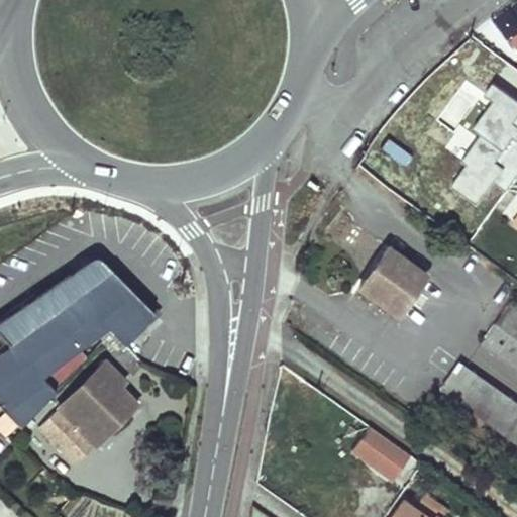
[(428,275),(390,247),(362,288),(400,315),(428,275)]
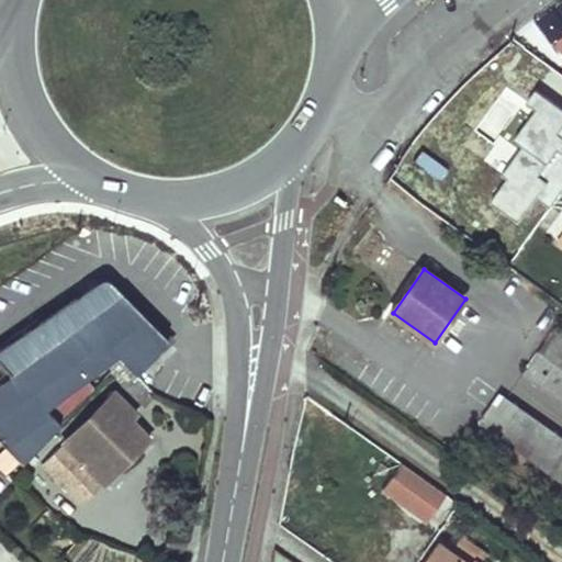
[(0,351),(0,366),(11,379),(14,377),(57,420),(92,385),(88,381),(108,366),(124,385),(142,403),(153,393),(135,375),(168,343),(110,283),(107,282),(102,281),(100,282),(71,302),(0,351)]
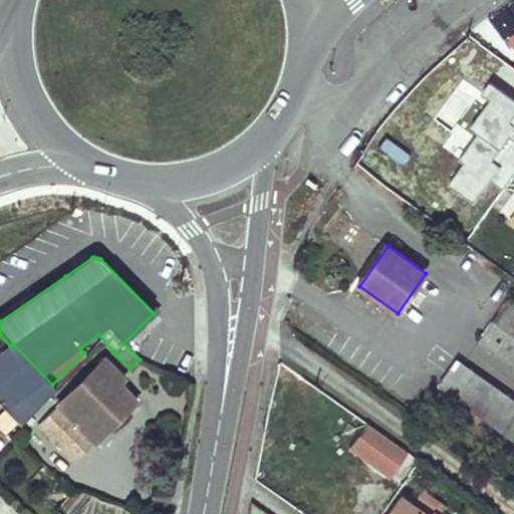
[(513,304),(510,301),(480,341),(513,365),(513,304)]
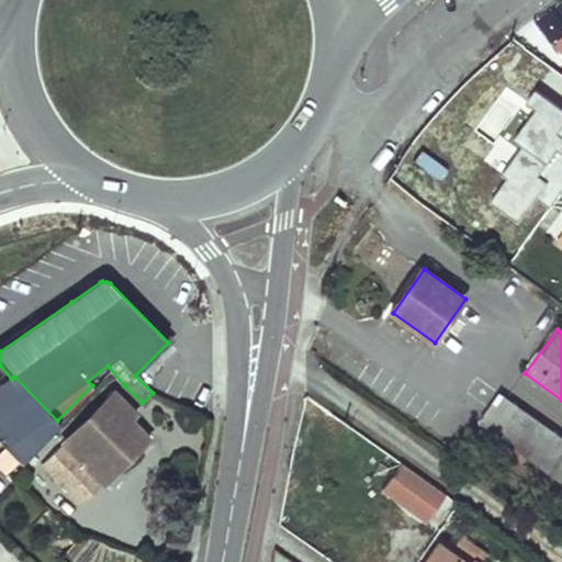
[(0,386),(0,440),(22,462),(62,425),(57,420),(14,377),(11,379),(0,386)]
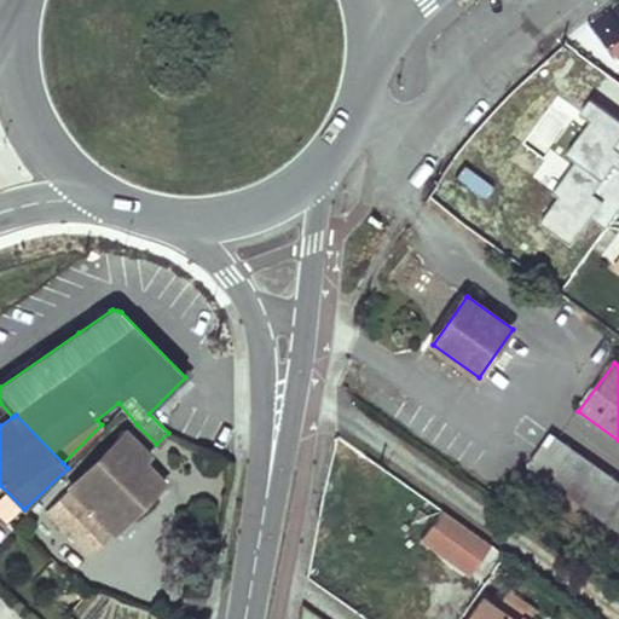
[(128,433),(73,489),(115,531),(152,493),(144,485),(156,473),(145,462),(151,456),(128,433)]
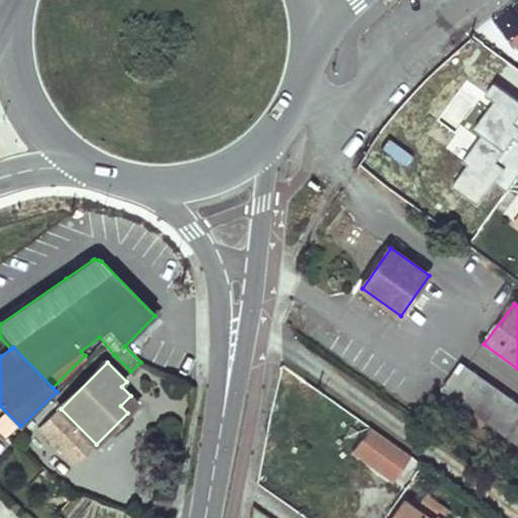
[(517,405),(462,365),(461,367),(445,390),(460,401),(517,441),(517,405)]
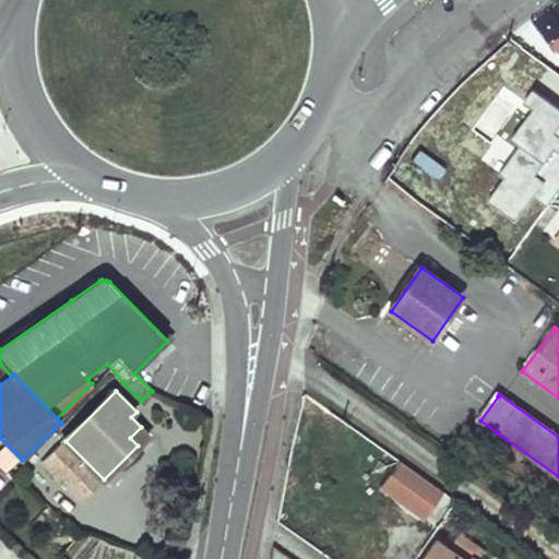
[(149,435),(141,427),(130,438),(138,445),(149,435)]
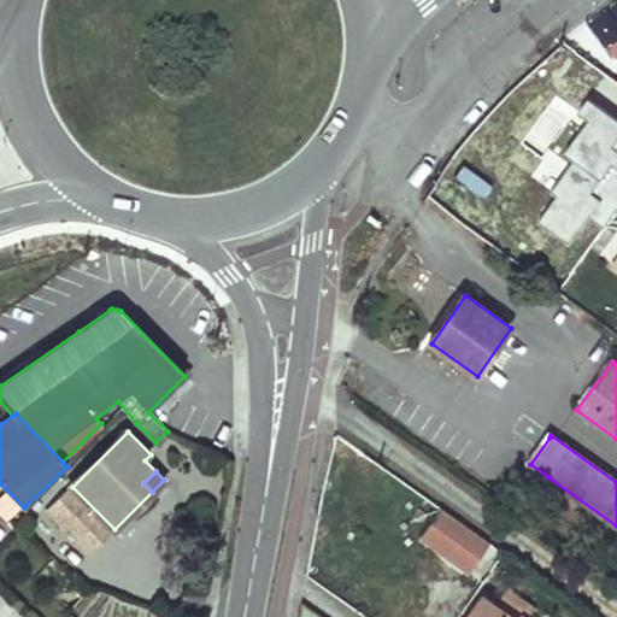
[(111,534),(68,491),(48,510),(90,553),(111,534)]
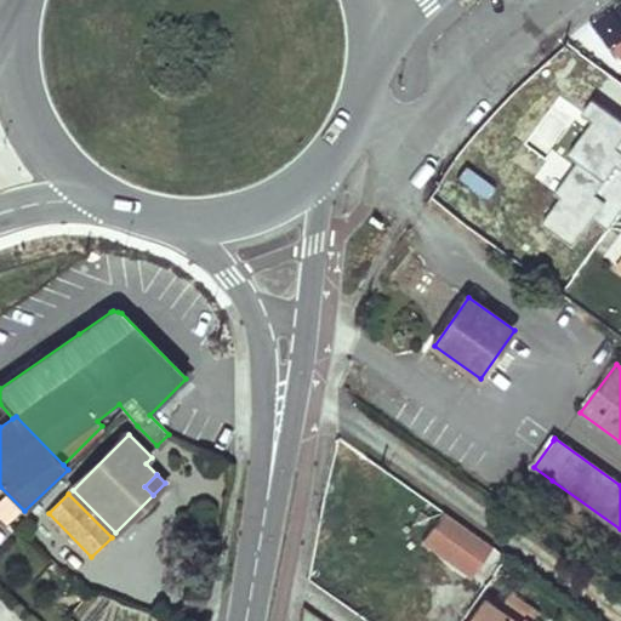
[(494,547),(444,513),(425,542),(474,576),(494,547)]
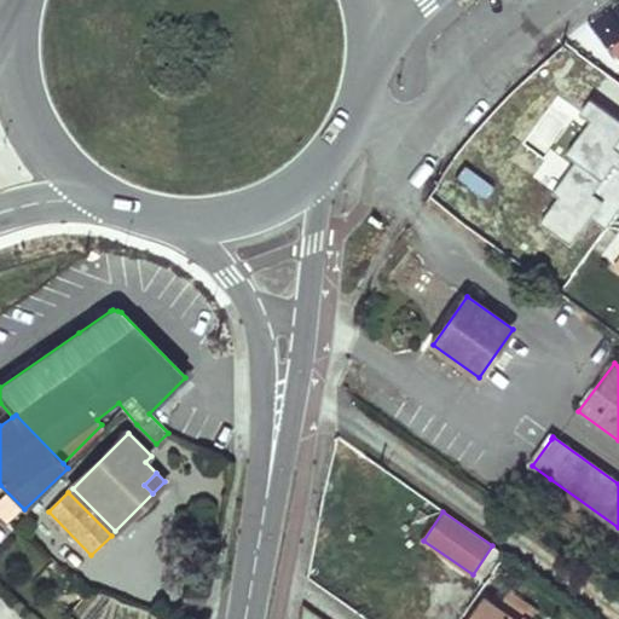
[(486,599),(470,618),(533,618),(539,612),(514,594),(502,611),(486,599)]
